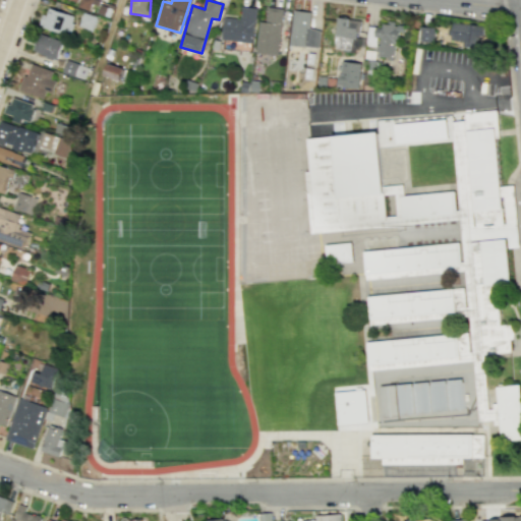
[(253,43),(256,7),(241,6),(240,18),(224,17),(222,40),(253,43)]
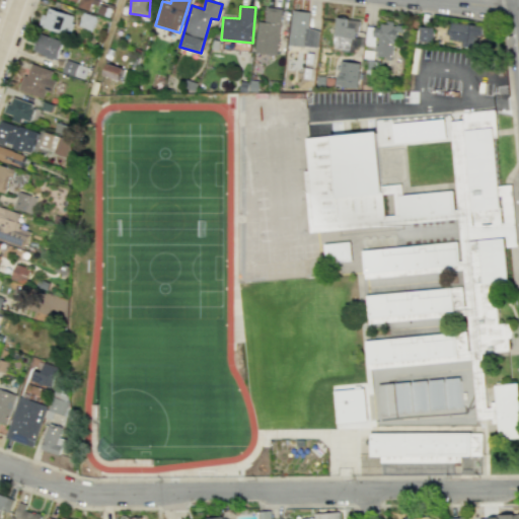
[(258,21),(254,53),(276,55),(282,8),(267,7),(265,22),(258,21)]
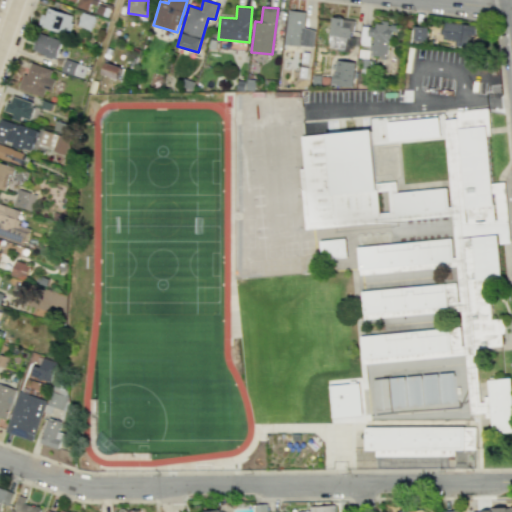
[(74,15),(45,8),(40,27),(69,34),(74,15)]
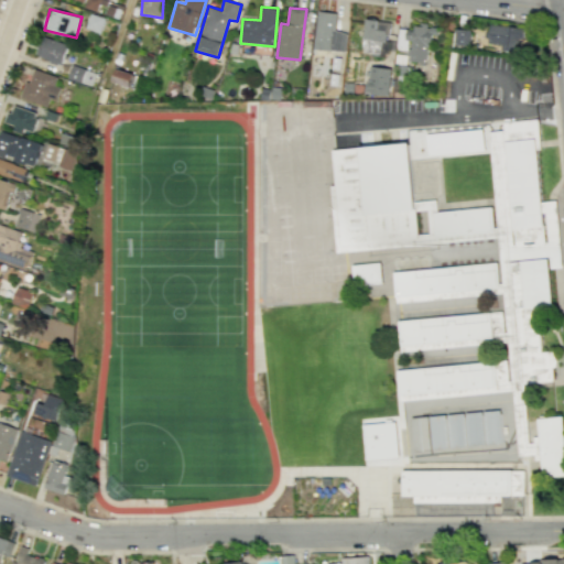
[(347,32),(334,31),(337,13),(318,11),(313,47),(344,52),(347,32)]
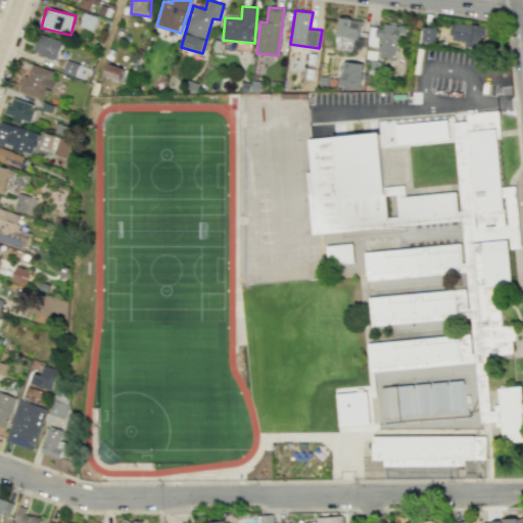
[(79,26),(93,30),(97,16),(83,12),(79,26)]
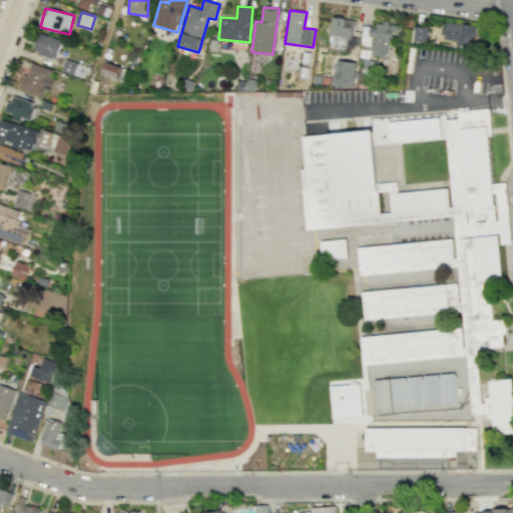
[(352,19),(333,17),(330,47),(349,49),(352,19)]
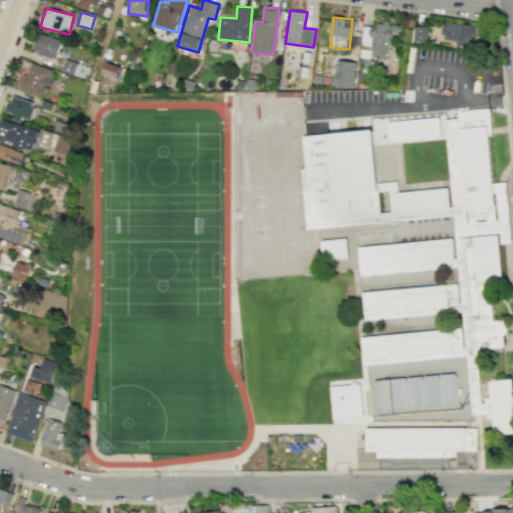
[(362,26),(361,45),(372,45),(372,56),(389,57),(391,22),(377,21),(377,26),(362,26)]
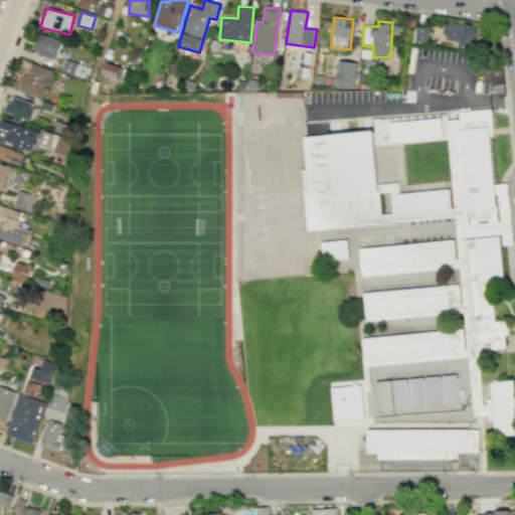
[(478,26),(448,21),(445,39),(458,41),(457,45),(474,48),(478,26)]
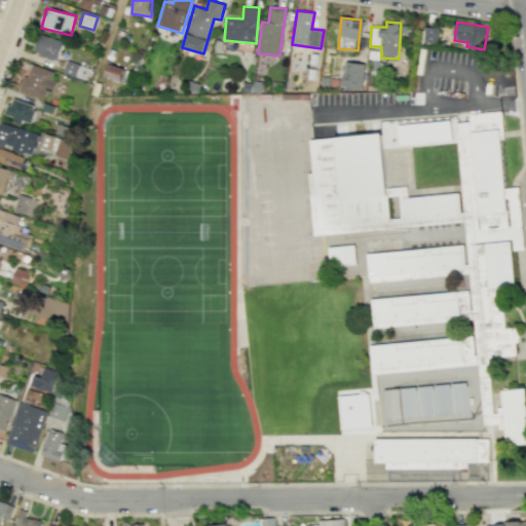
[(423,42),(438,44),(440,28),(425,26),(423,42)]
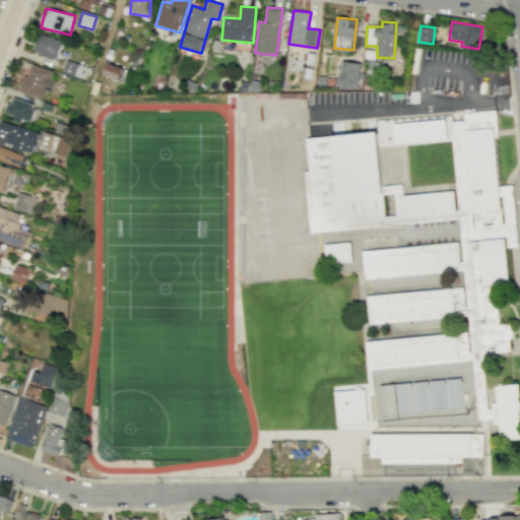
[(33,51),(56,60),(63,41),(39,33),(33,51)]
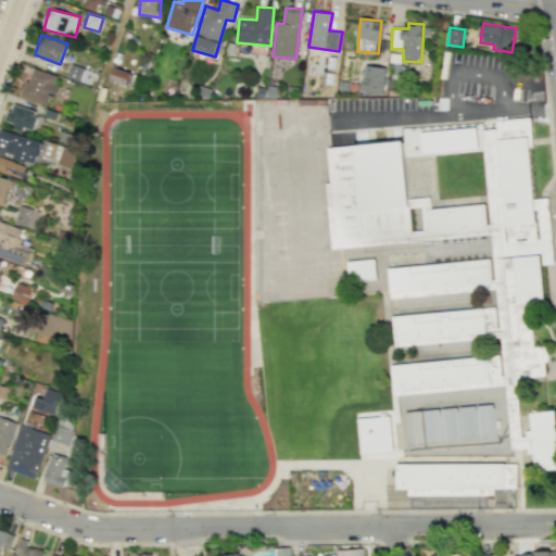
[(95,71),(71,64),(66,78),(90,85),(95,71)]
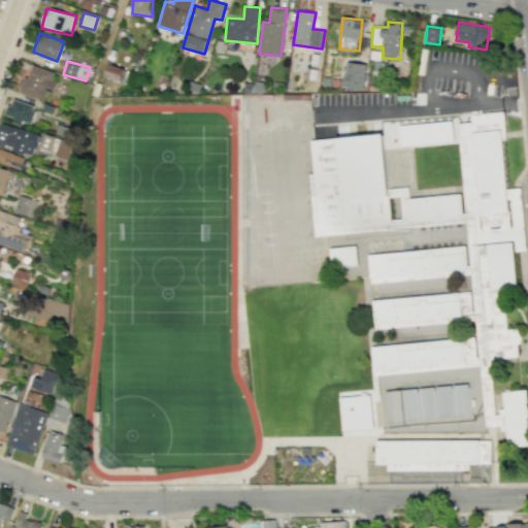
[(365,63),(345,62),(343,88),(364,90),(365,63)]
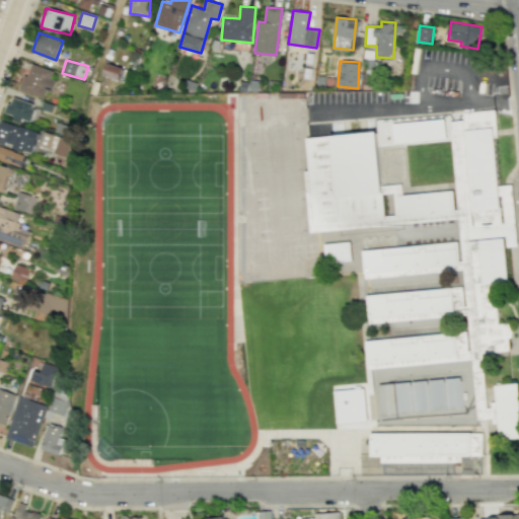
[(50,79),(53,71),(29,63),(19,89),(44,98),(47,91),(52,93),(57,81),(50,79)]
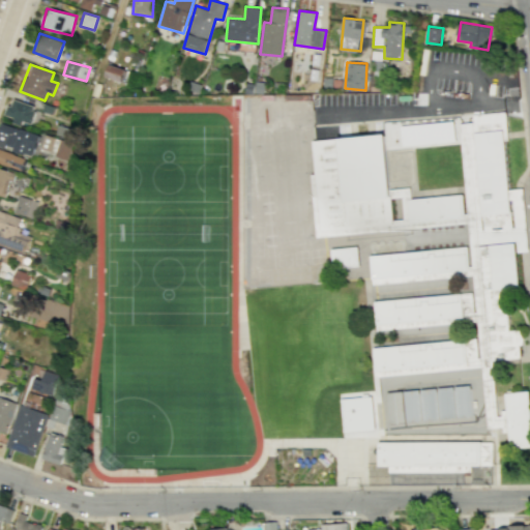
[(106,78),(123,81),(126,68),(108,65),(106,78)]
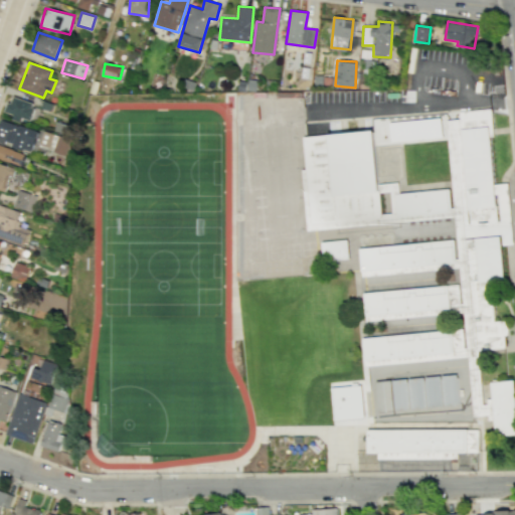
[(29,121),(35,104),(10,96),(5,112),(13,115),(11,119),(21,122),(22,118),(29,121)]
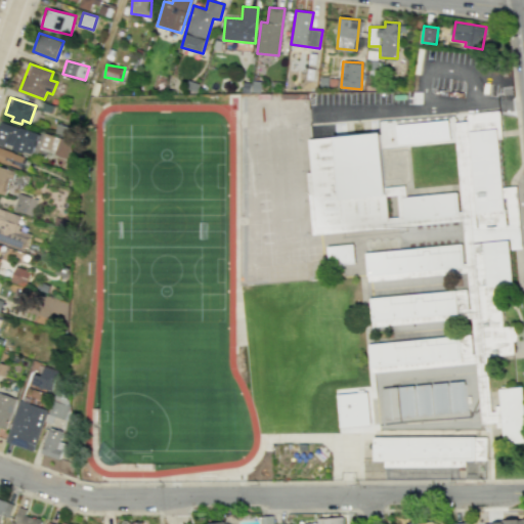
[(504,115),(512,188),(523,188),(523,252),(517,252),(520,287),(504,290),(505,309),(521,311),(523,356),(496,358),(498,391),(523,391),(523,443),(509,445),(505,427),(485,429),(477,369),(376,377),(373,348),(476,339),(472,319),(376,329),(373,299),(468,291),(466,270),(373,279),(373,255),(464,246),(463,221),(316,233),(310,175),(318,175),(315,142),(386,137),(390,194),(463,189),(454,116),(504,115)]
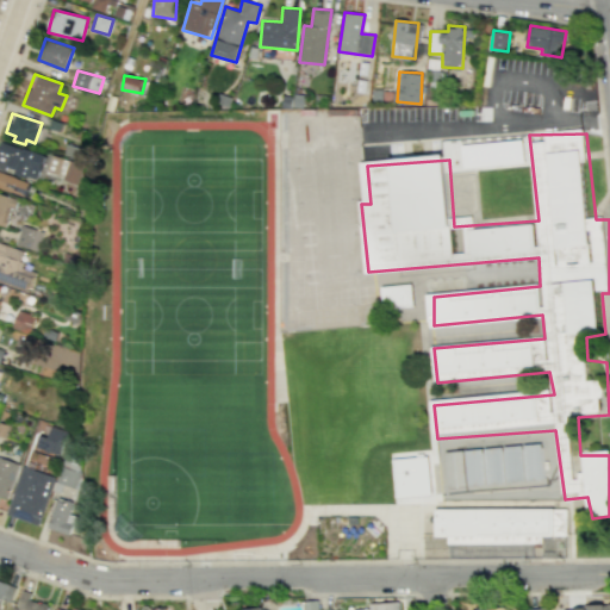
[(0,167),(13,172),(22,148),(0,141),(0,142),(0,167)]
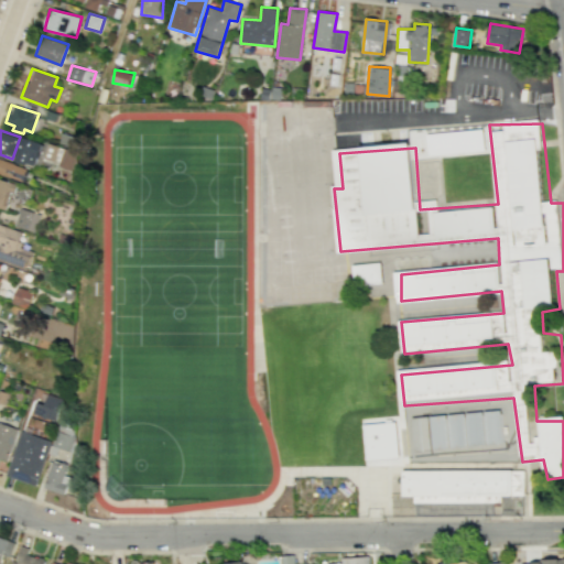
[(42,142),(21,137),(15,161),(36,166),(42,142)]
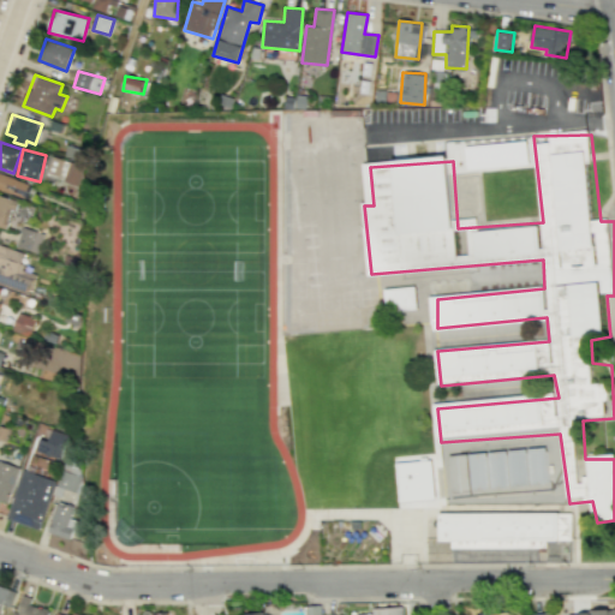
[(65,181),(79,185),(84,165),(70,162),(65,181)]
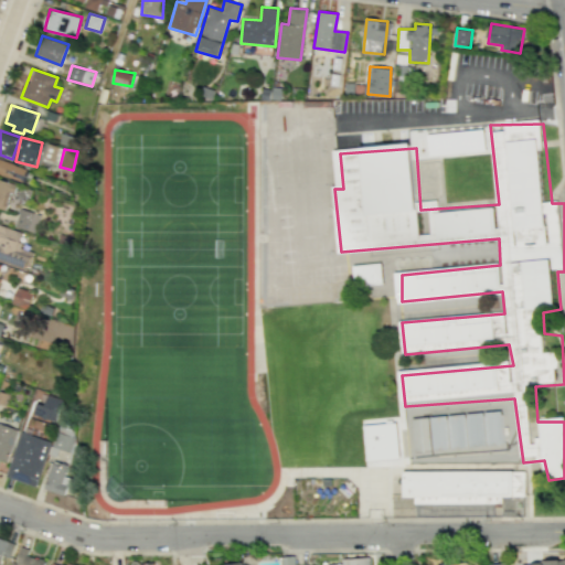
[(0,174),(25,182),(29,168),(0,159),(0,174)]
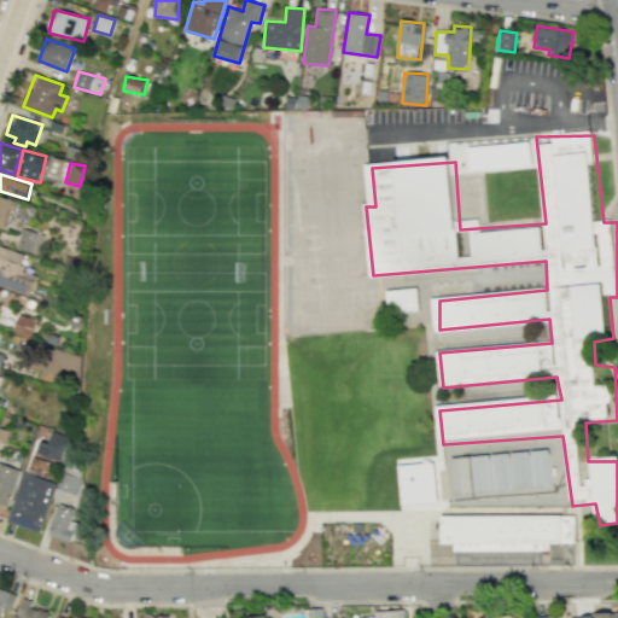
[(0,227),(7,229),(17,202),(0,196),(0,227)]
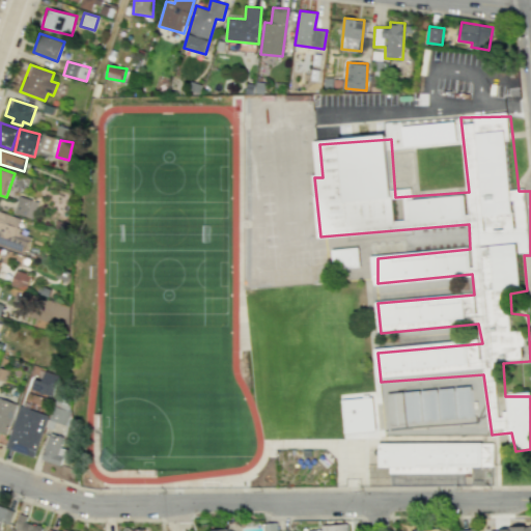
[(32,219),(38,202),(20,195),(14,212),(32,219)]
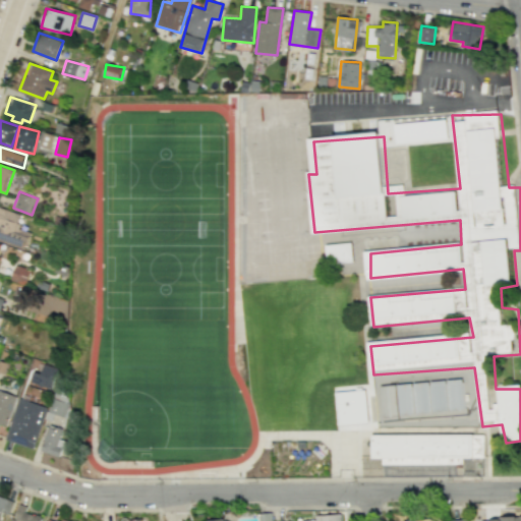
[(22,215),(0,207),(0,240),(24,249),(31,232),(17,228),(22,215)]
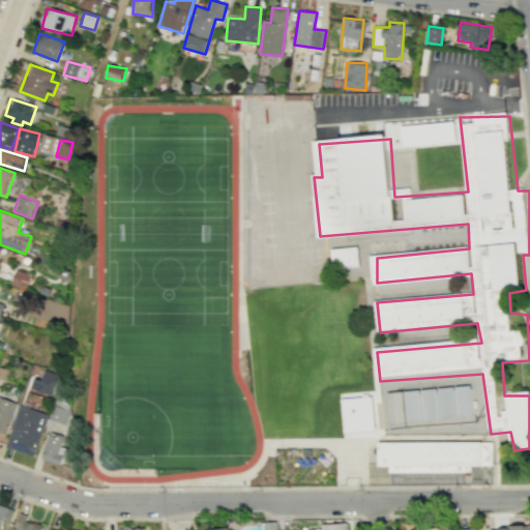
[(330,248),(357,245),(360,266),(332,269),(330,248)]
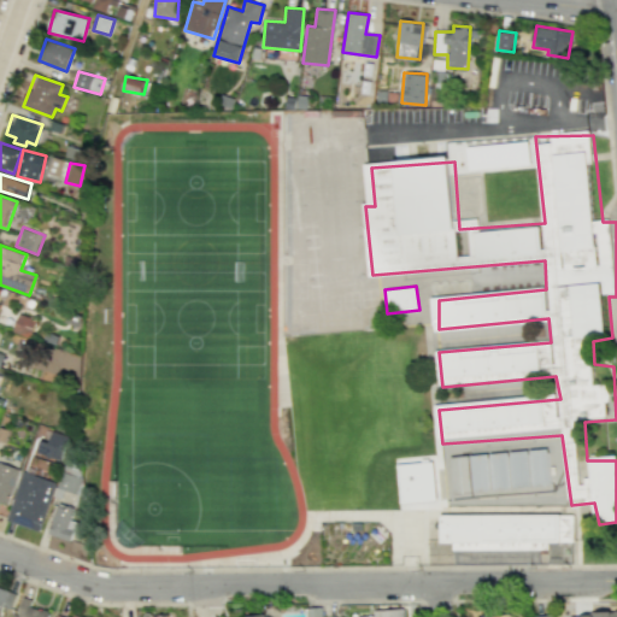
[(12,331),(31,338),(36,319),(18,313),(12,331)]
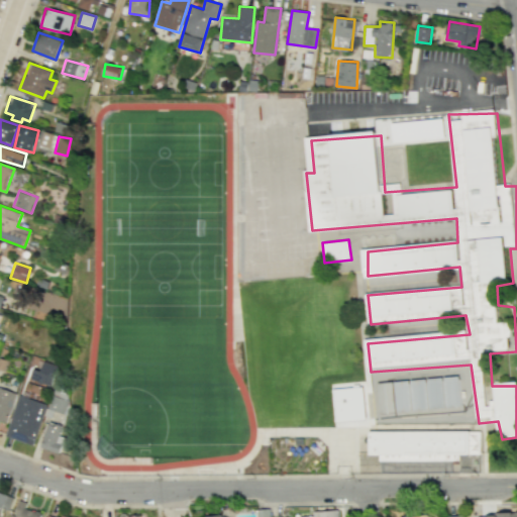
[(30,380),(53,385),(58,365),(43,362),(41,370),(33,369),(30,380)]
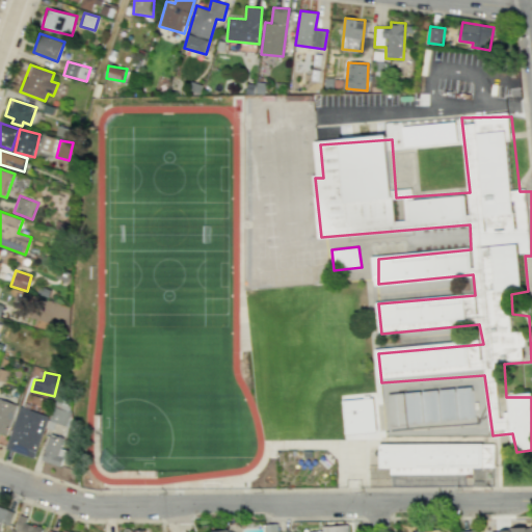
[(401,430),(481,425),(478,389),(400,394),(401,430)]
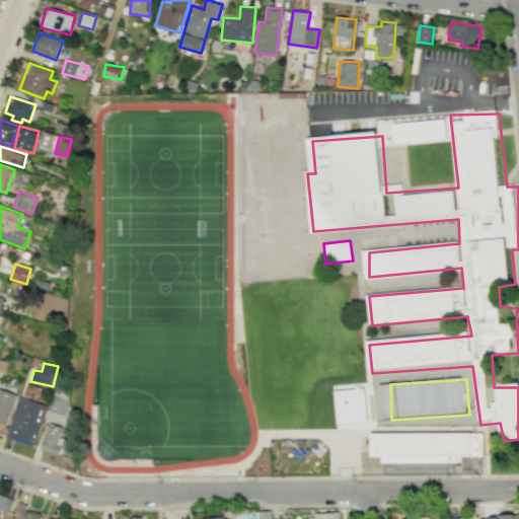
[(394,383),(379,384),(380,415),(395,414),(394,383)]
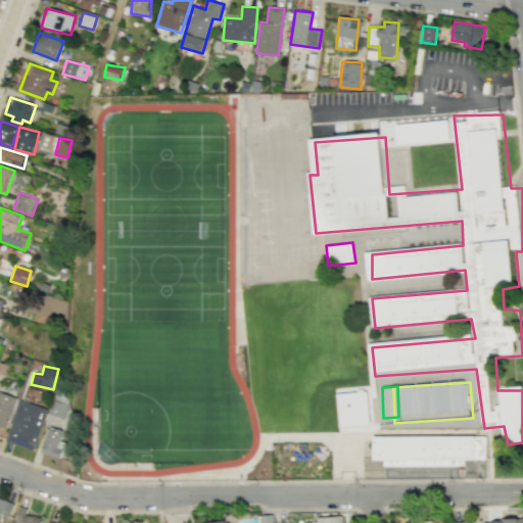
[(336,392),(338,426),(370,424),(369,391),(336,392)]
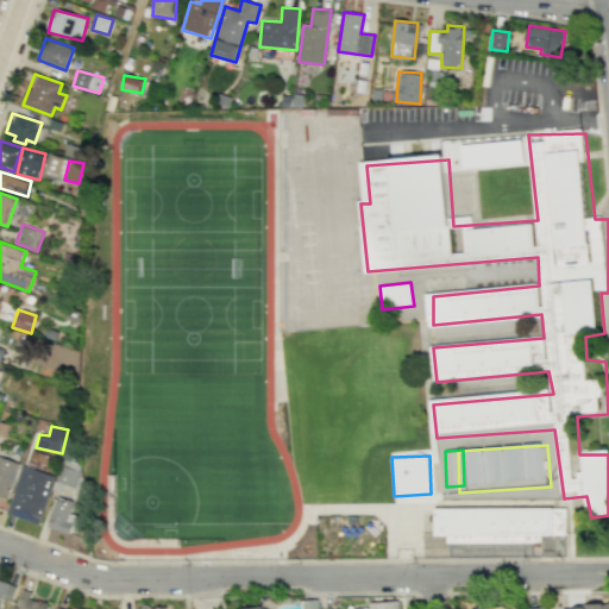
[(0,495),(8,498),(19,463),(0,457),(0,495)]
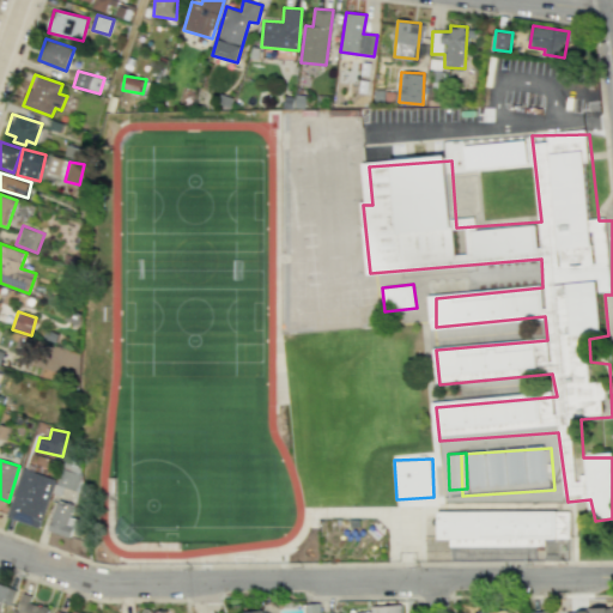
[(7,517),(41,528),(56,479),(23,468),(7,517)]
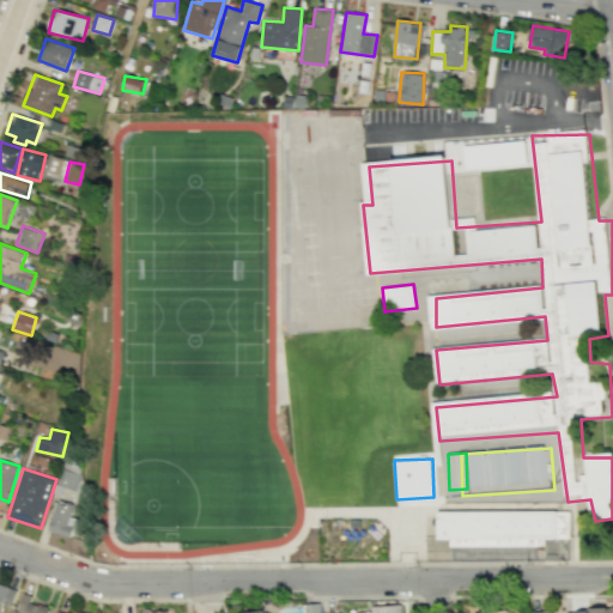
[(78,490),(82,473),(60,468),(56,486),(78,490)]
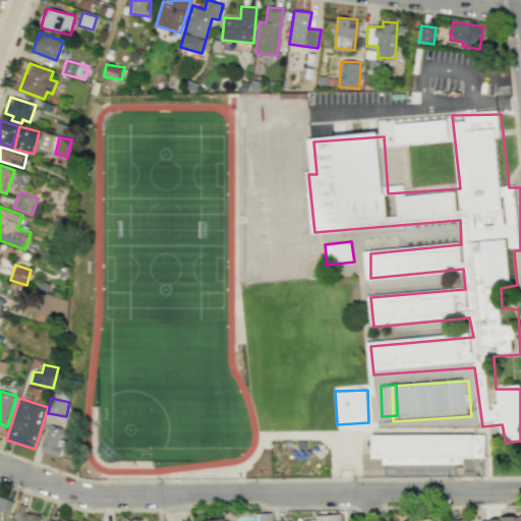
[(60,440),(62,428),(47,425),(41,451),(61,456),(64,441),(60,440)]
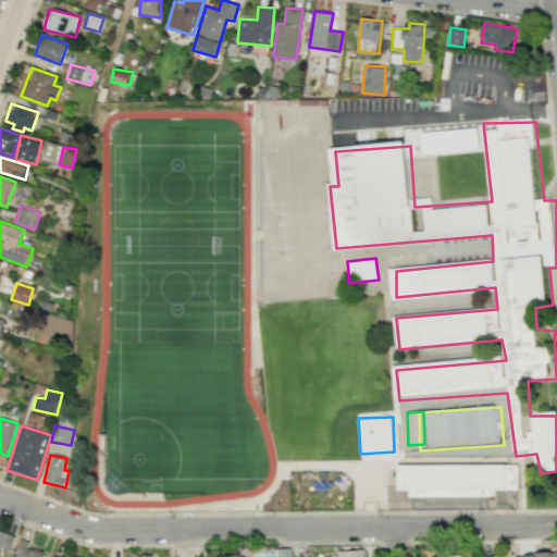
[(388,471),(521,468),(523,487),(387,491),(388,471)]
